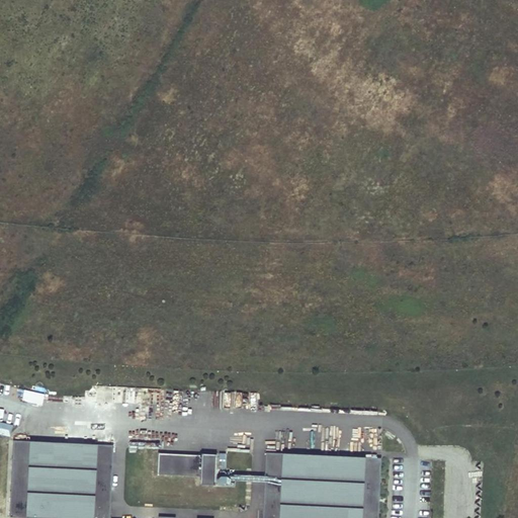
[(126,389),(126,403),(139,403),(139,389),(126,389)]
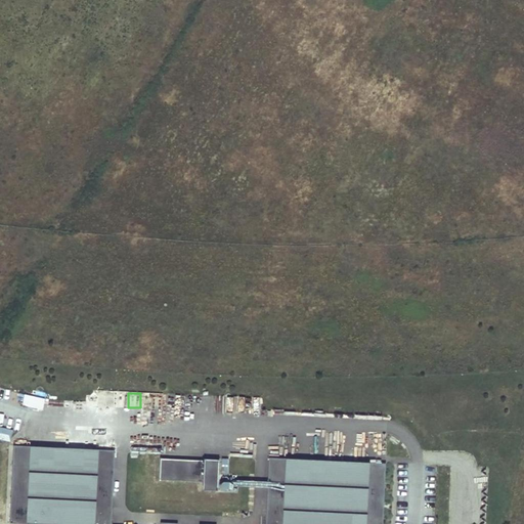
[(42,410),(44,399),(24,395),(22,406),(42,410)]
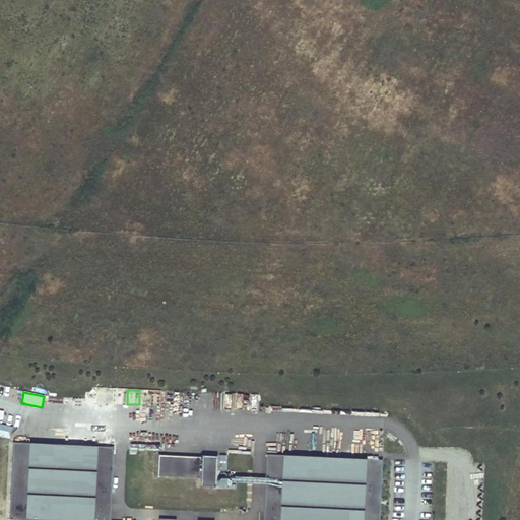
[(379,519),(382,460),(266,455),(263,519),(176,519),(158,519),(110,519),(114,447),(13,443),(9,519),(14,519),(379,519)]
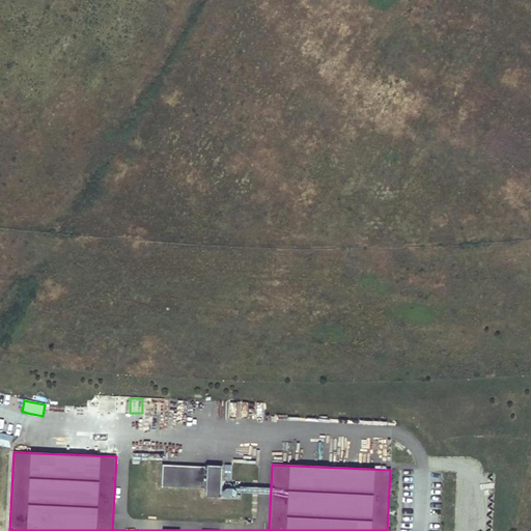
[(222,468),(162,465),(161,486),(206,488),(206,496),(220,496),(222,468)]
